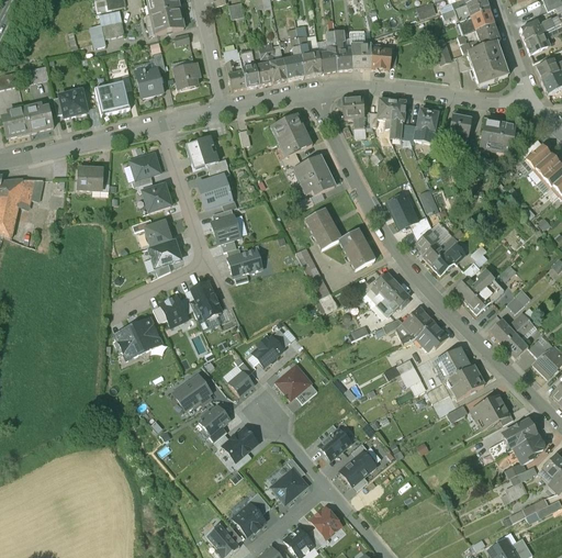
[(94,0),(97,10),(125,6),(124,0),(94,0)]
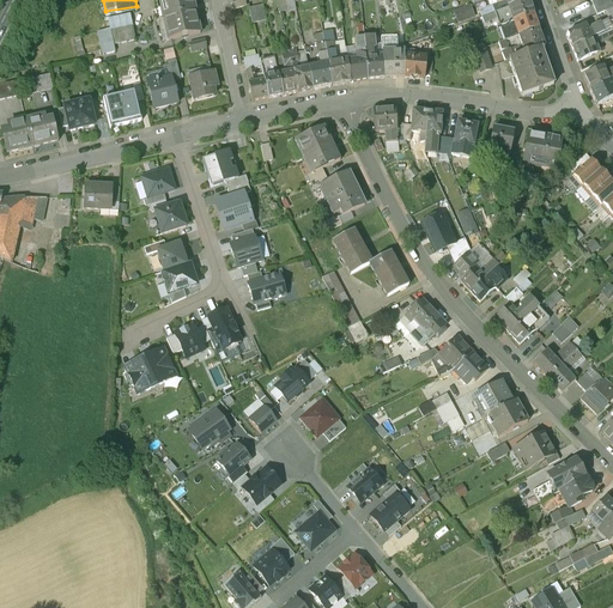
[(159,0),(161,4),(163,2),(165,13),(195,7),(193,0),(159,0)]
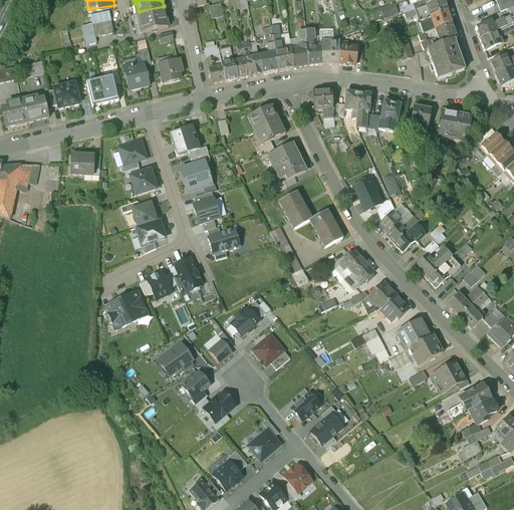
[(386,16),(401,11),(398,0),(382,5),(386,16)]
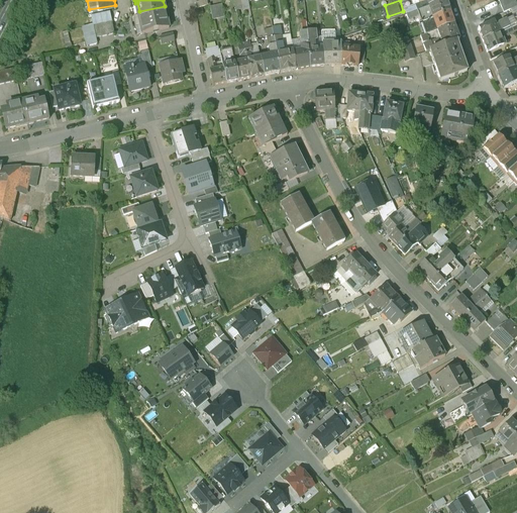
[(423,5),(417,7),(421,19),(424,18),(449,9),(446,0),(436,0),(428,3),(423,5)]
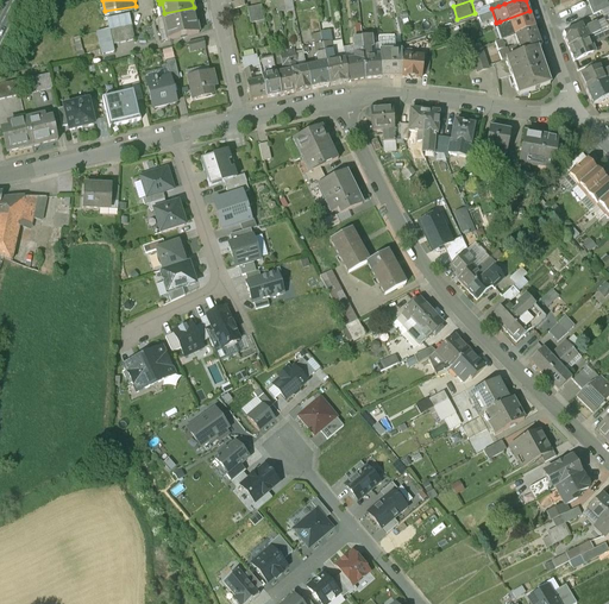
[(588,0),(592,11),(608,4),(606,0),(588,0)]
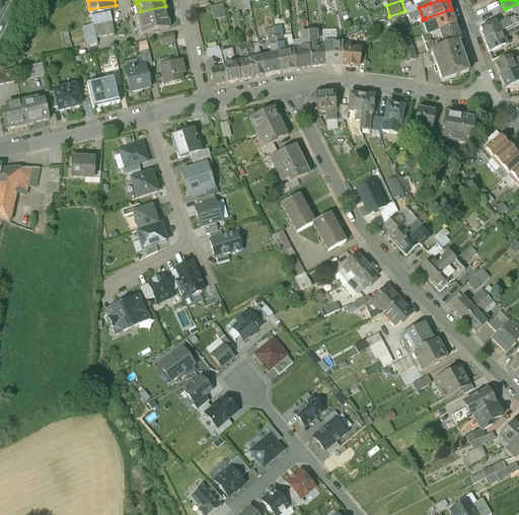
[(222,2),(210,5),(213,17),(225,14),(222,2)]
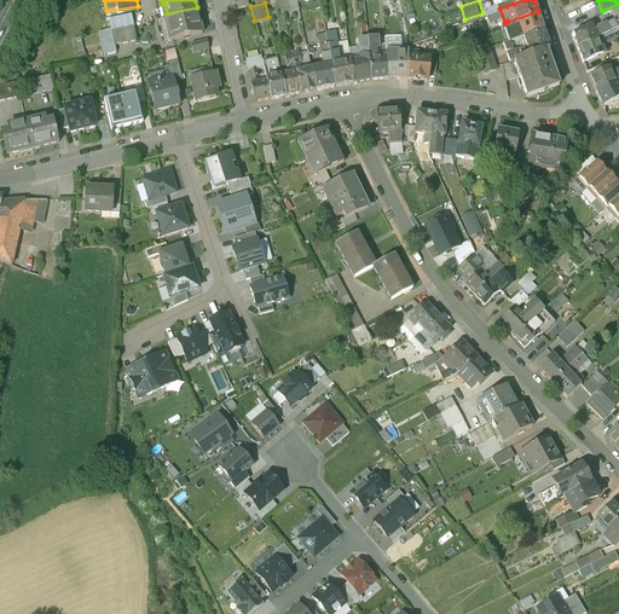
[(167,13),(160,16),(162,29),(168,28),(171,38),(202,30),(197,7),(167,13)]
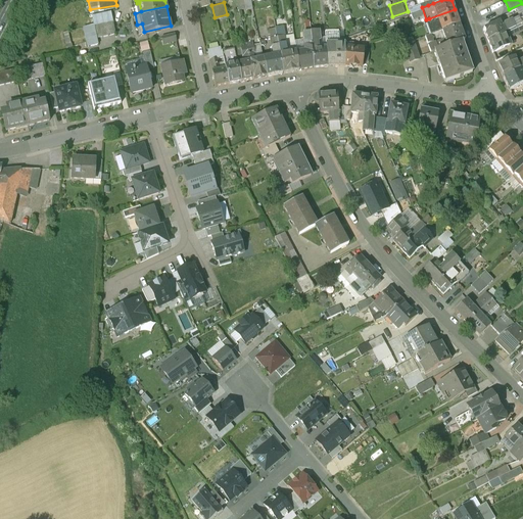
[(85,21),(89,42),(101,40),(98,20),(115,17),(114,7),(94,10),(96,19),(85,21)]
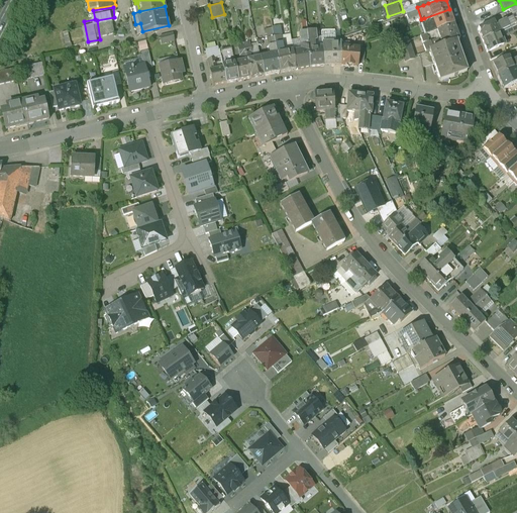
[(449,9),(424,18),(427,30),(436,27),(453,21),(449,9)]
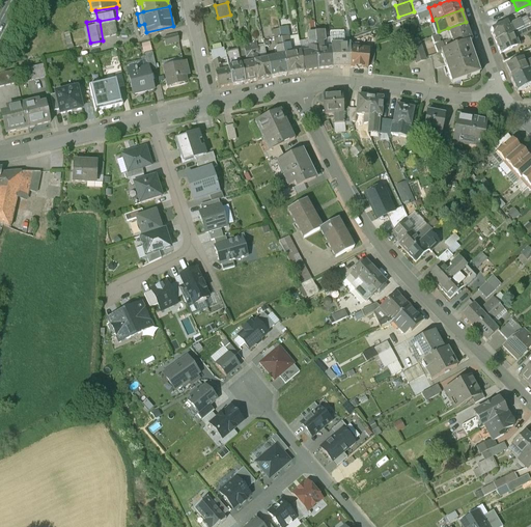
[(530,14),(520,20),(522,26),(530,21),(530,14)]
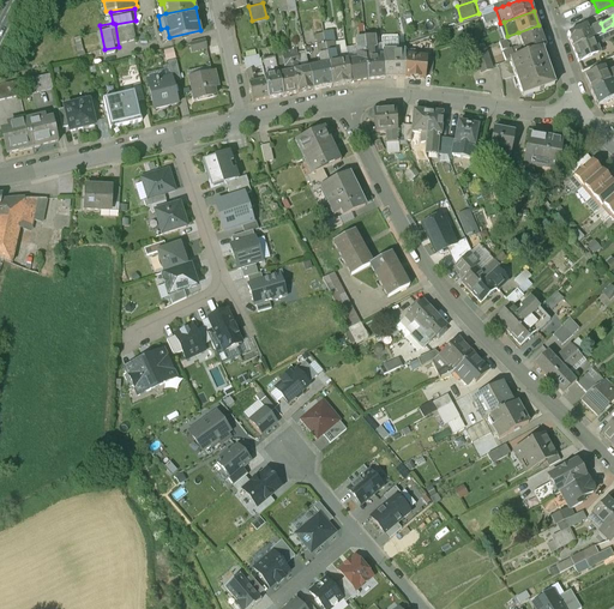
[(584,23),(566,31),(572,44),(603,30),(601,23),(589,28),(587,28),(584,23)]
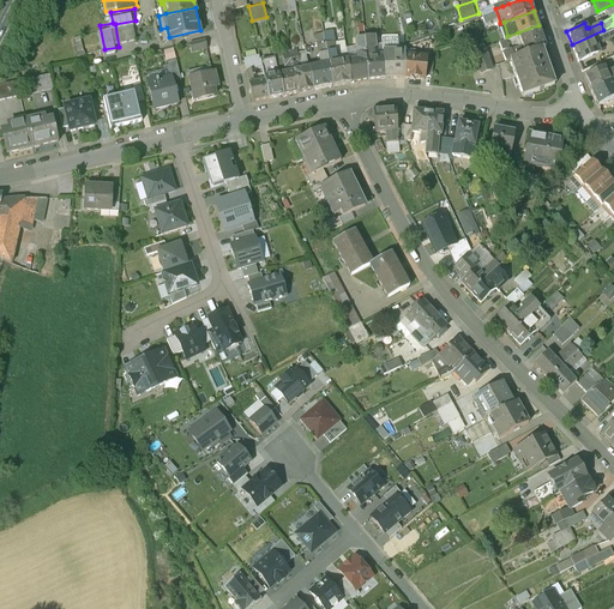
[(613,24),(603,30),(572,44),(577,59),(599,48),(596,42),(608,36),(607,34),(613,30),(613,24)]
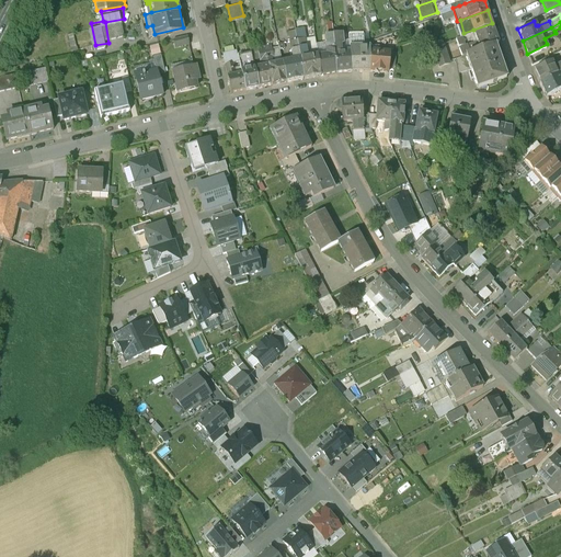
[(492,23),(473,30),(477,41),(479,46),(493,42),(499,40),(492,23)]
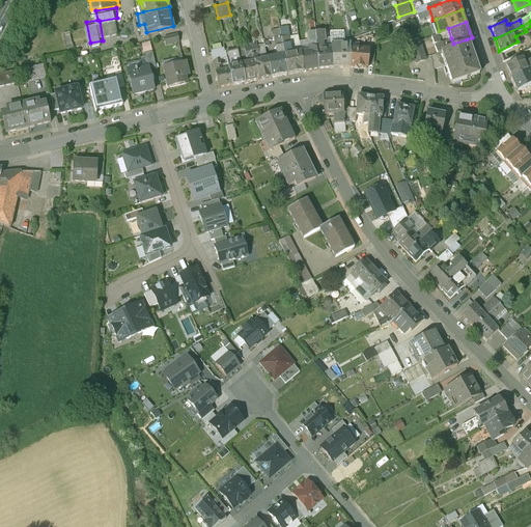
[(176,31),(163,34),(165,42),(178,38),(176,31)]
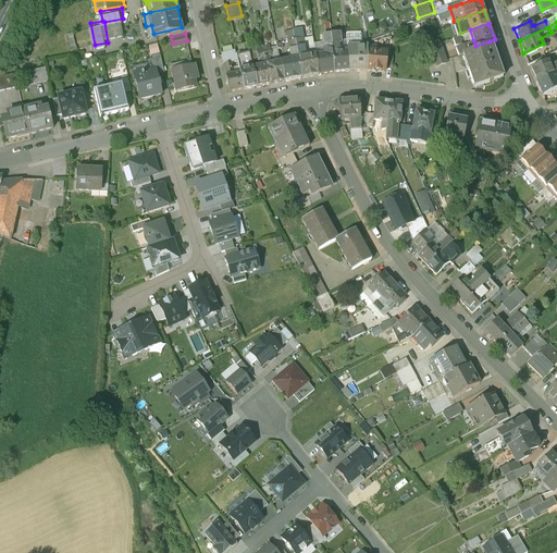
[(305,54),(301,37),(295,38),(298,56),(305,54)]
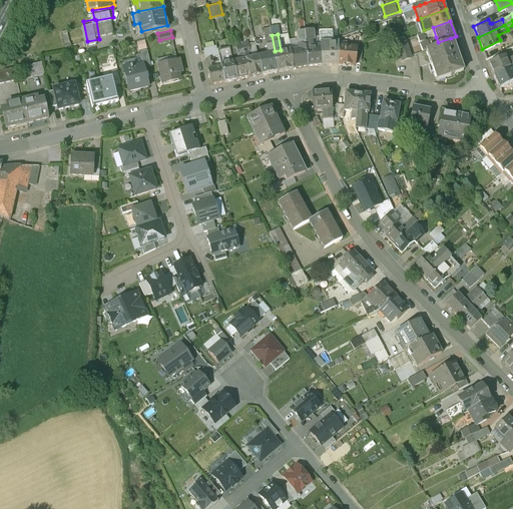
[(272,35),(265,36),(267,48),(270,50),(270,52),(275,51),(272,35)]
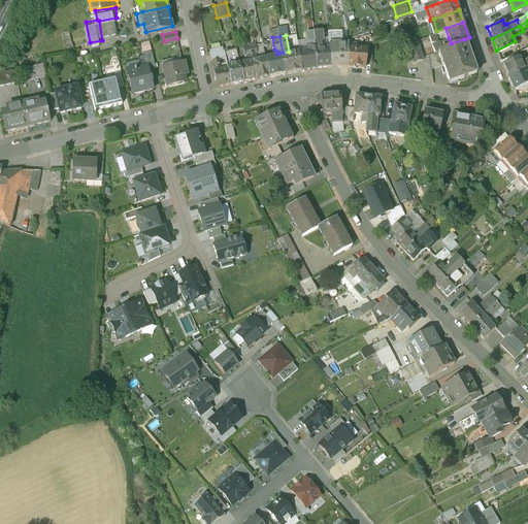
[(315,46),(314,36),(305,37),(307,47),(315,46)]
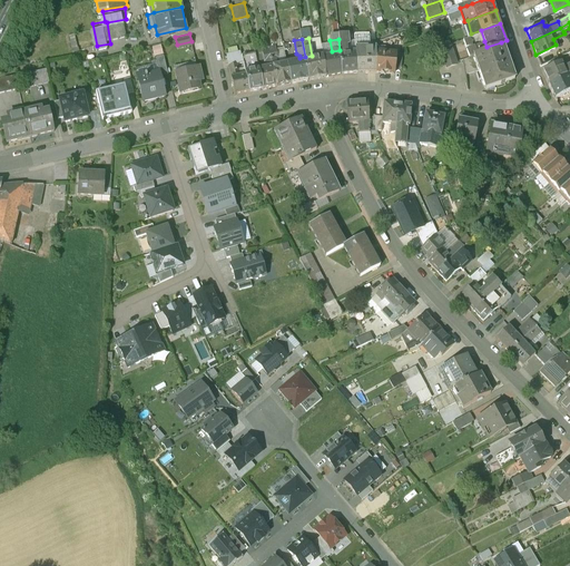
[(450,41),(439,45),(445,64),(457,59),(450,41)]
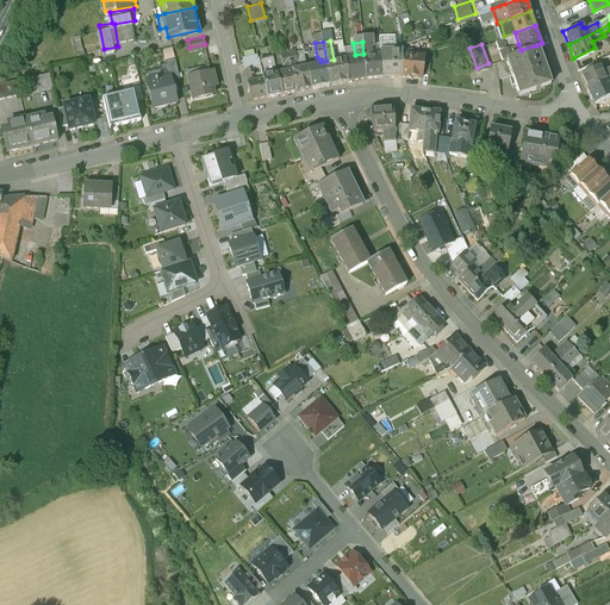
[(516,44),(515,44),(498,49),(502,57),(509,55),(521,50),(518,44),(516,44)]
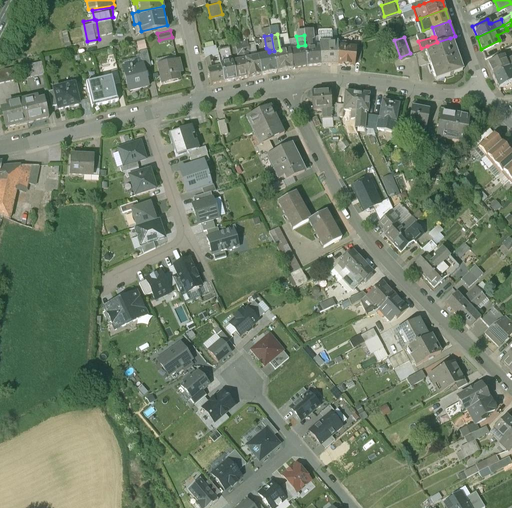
[(337,38),(329,39),(318,40),(319,44),(320,61),(333,61),(337,61),(337,40),(337,38)]
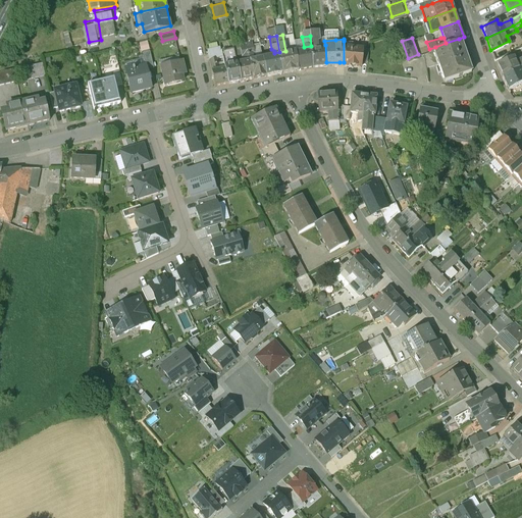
[(446,43),(435,47),(438,54),(435,55),(440,70),(444,68),(447,78),(470,69),(459,39),(446,43)]
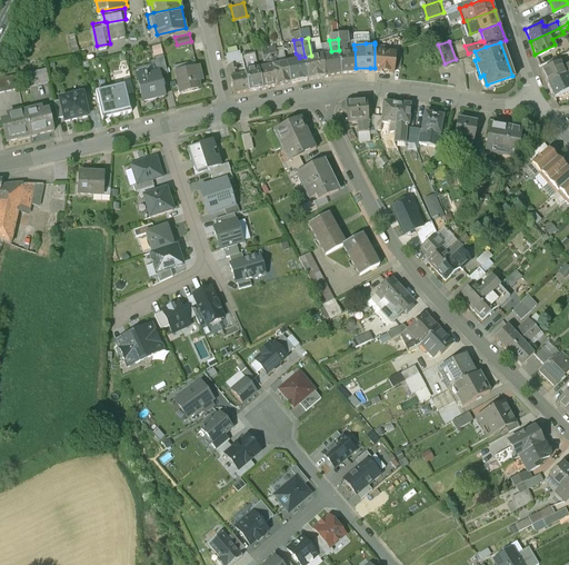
[(395,50),(383,49),(383,47),(381,43),(380,45),(375,45),(375,68),(392,70),(395,50)]
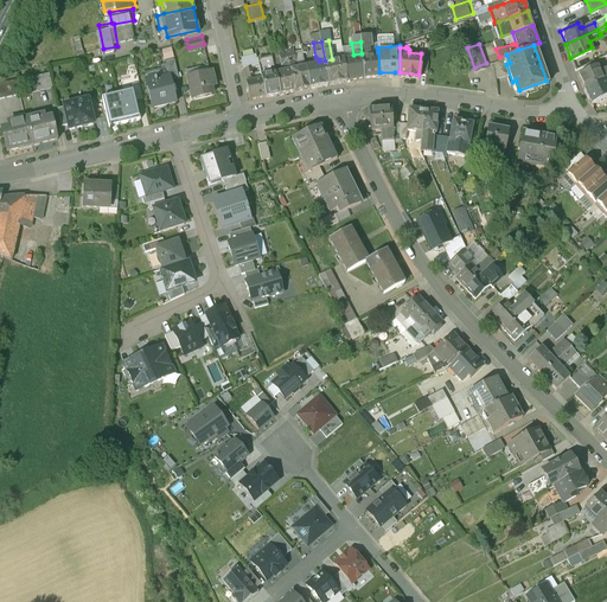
[(294,50),(286,51),(289,68),(296,66),(295,62),(296,62),(294,50)]
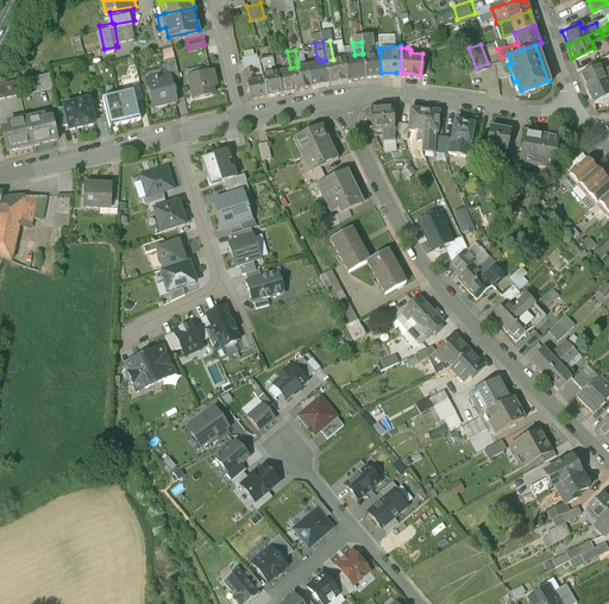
[(287,51),(280,52),(282,65),(283,65),(284,70),(290,68),(287,51)]
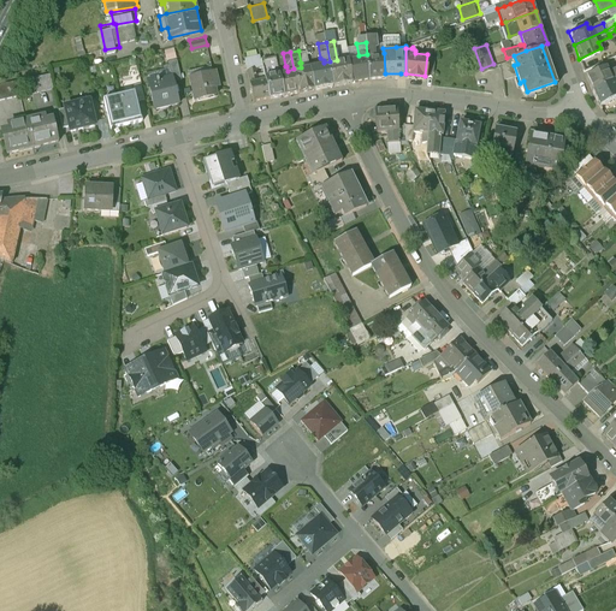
[(259,53),(244,57),(247,67),(255,65),(256,65),(261,64),(259,53)]
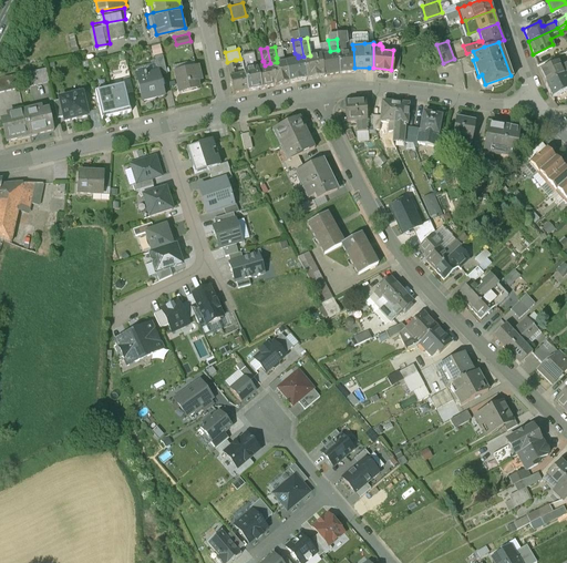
[(354,68),(353,49),(343,49),(338,50),(339,70),(340,70),(354,68)]
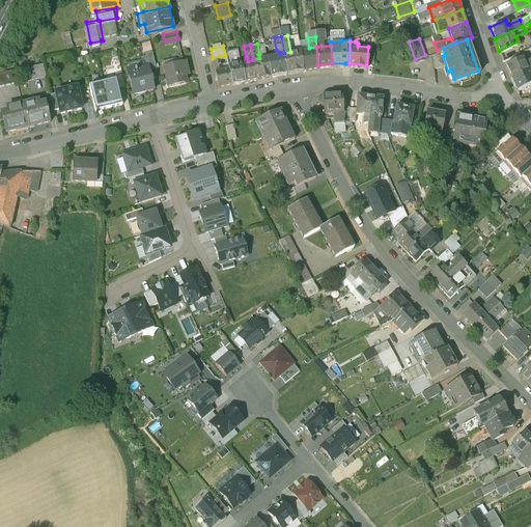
[(244,80),(236,47),(224,50),(228,65),(231,82),(244,80)]
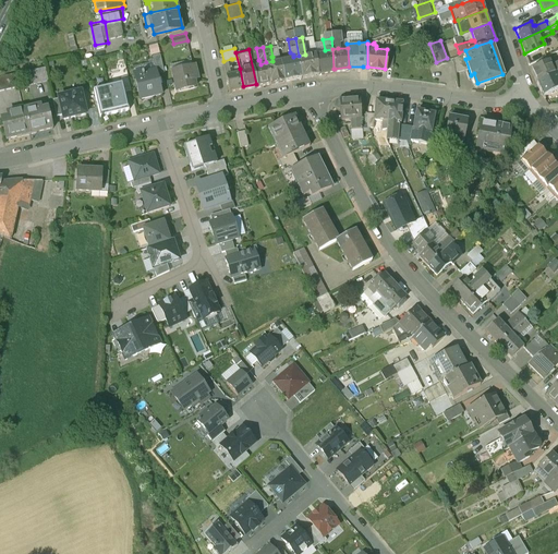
[(325,50),(315,52),(318,71),(334,69),(332,49),(325,50)]
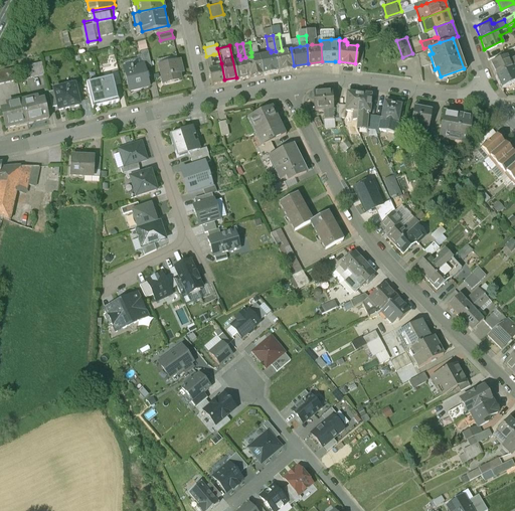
[(423,48),(417,50),(419,63),(432,59),(430,55),(430,54),(433,53),(430,46),(423,48)]
